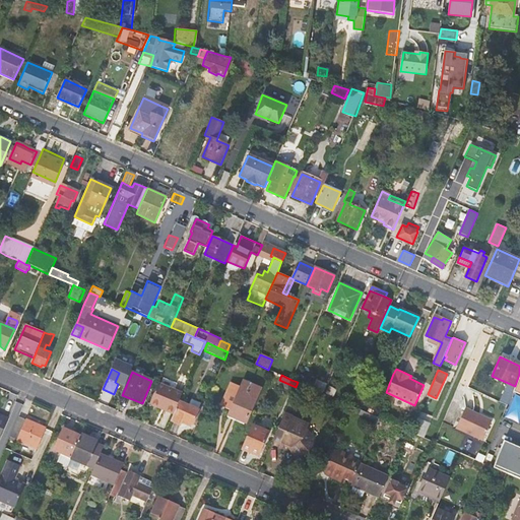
[(308,377),(305,385),(312,388),(316,380),(308,377)]
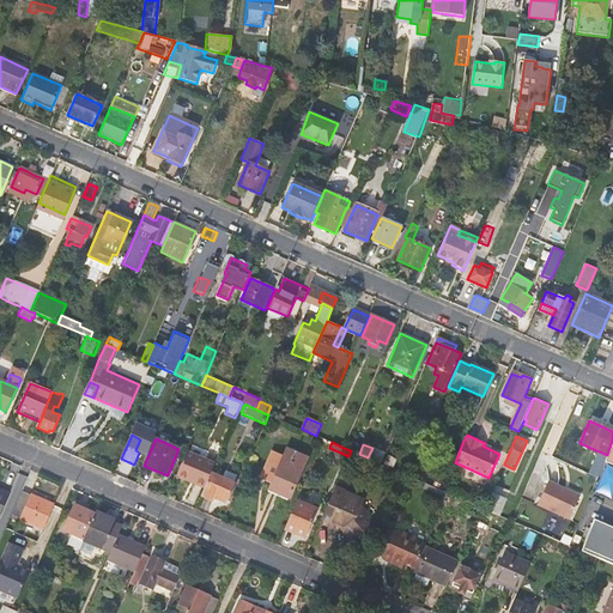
[(281,461),(271,456),(261,479),(272,484),(269,490),(290,498),(308,457),(287,449),(284,457),(281,461)]
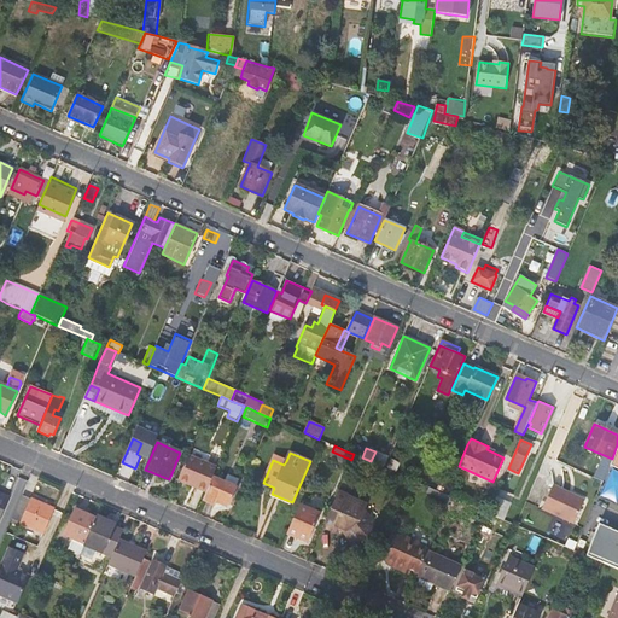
[(179,481),(205,493),(213,477),(216,470),(188,458),(179,481)]
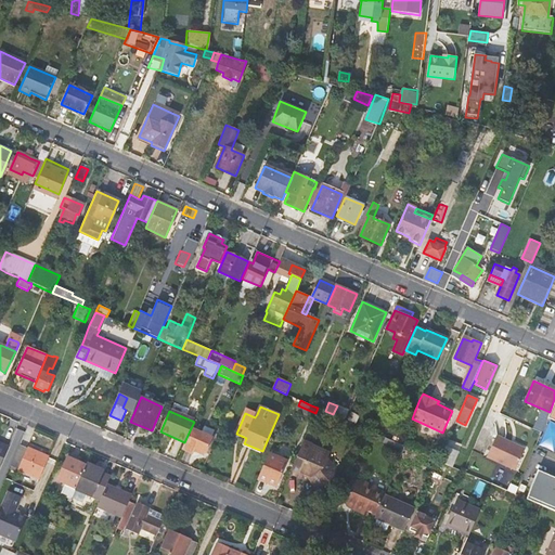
[(359,415),(350,411),(346,421),(356,424),(359,415)]
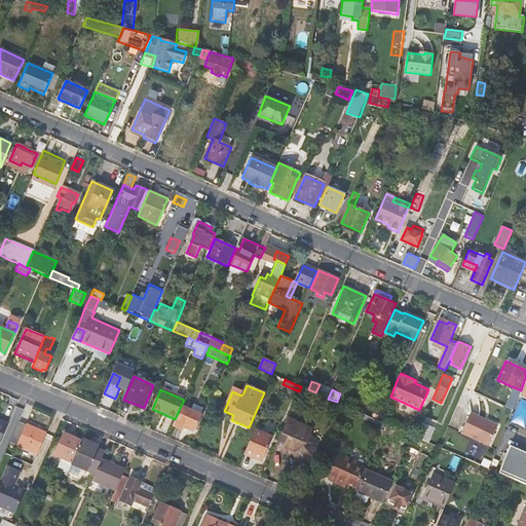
[(322,407),(326,397),(315,392),(311,402),(322,407)]
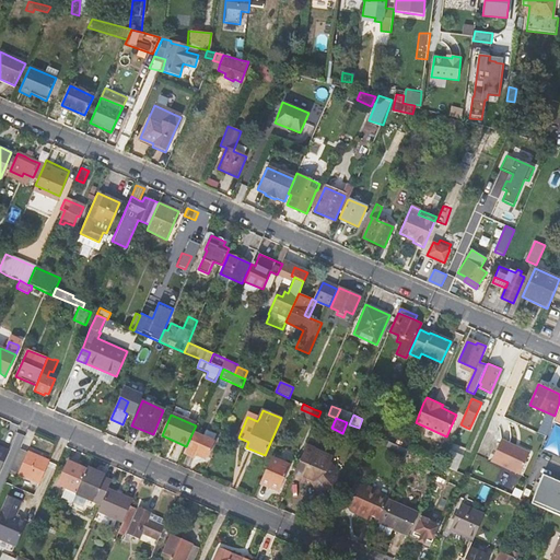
[(202,435),(193,432),(186,446),(184,452),(195,457),(196,457),(197,453),(207,457),(214,441),(213,441),(216,434),(205,430),(202,435)]
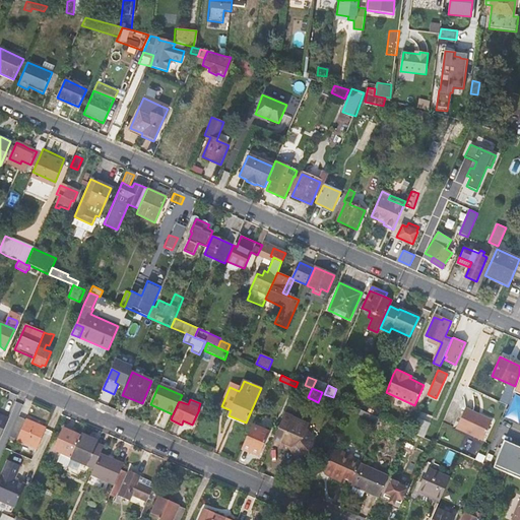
[(456,430),(483,441),(492,420),(465,409),(456,430)]
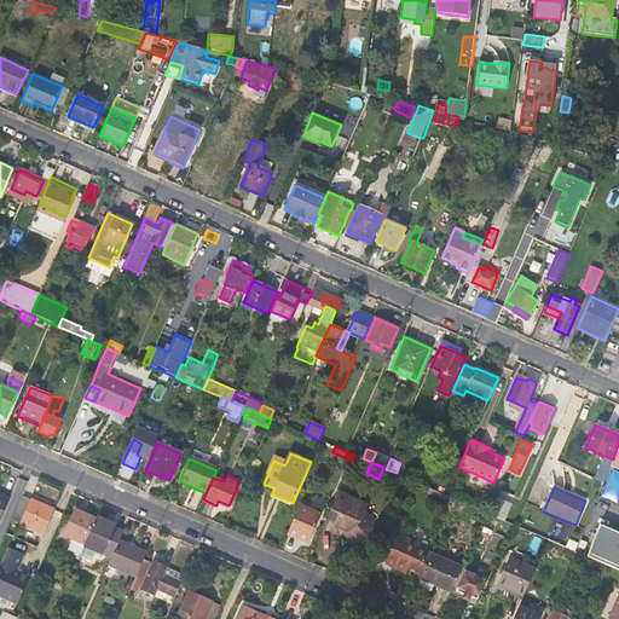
[(347,496),(339,492),(323,527),(337,533),(339,530),(345,532),(345,534),(353,544),(366,539),(369,539),(375,524),(363,513),(365,508),(346,499),(347,497),(347,496)]
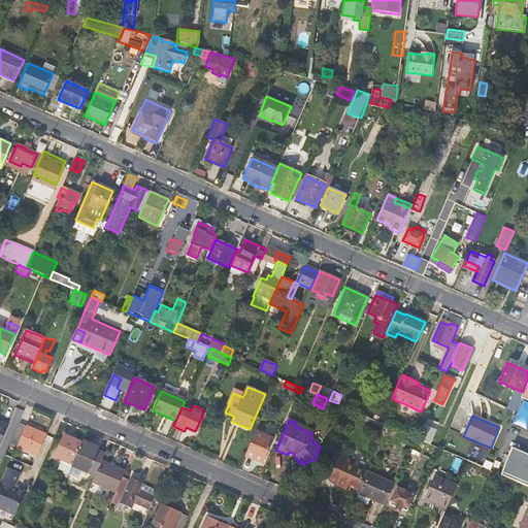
[(0,444),(8,425),(0,421),(0,444)]
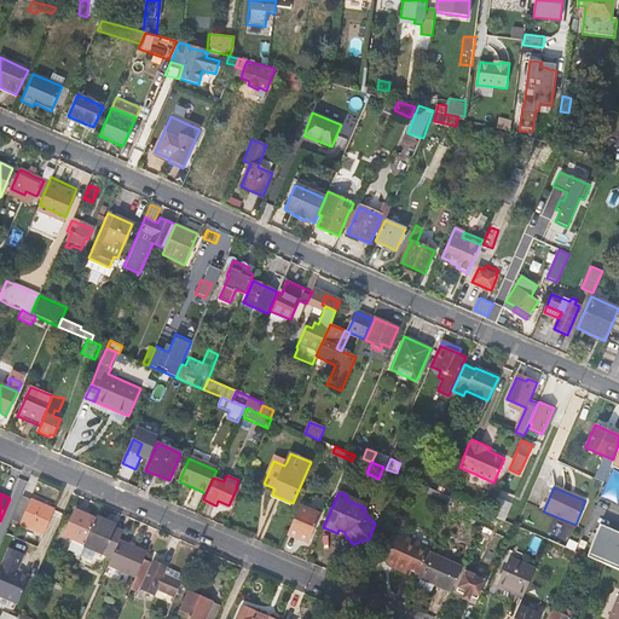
[(55,510),(22,496),(11,520),(44,533),(55,510)]
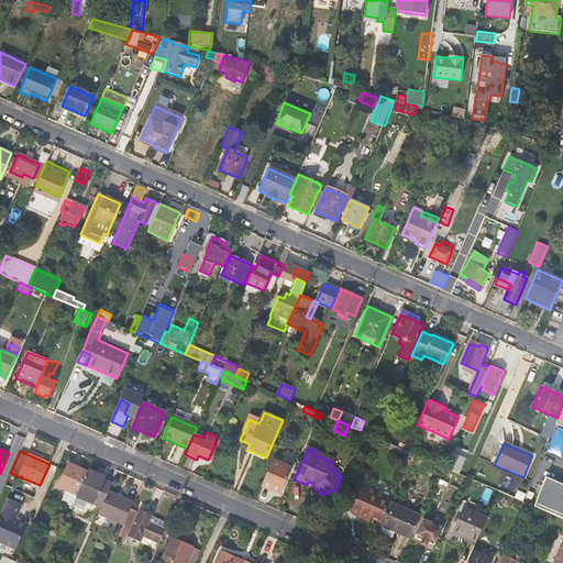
[(333,459),(316,452),(315,454),(332,462),(333,459)]
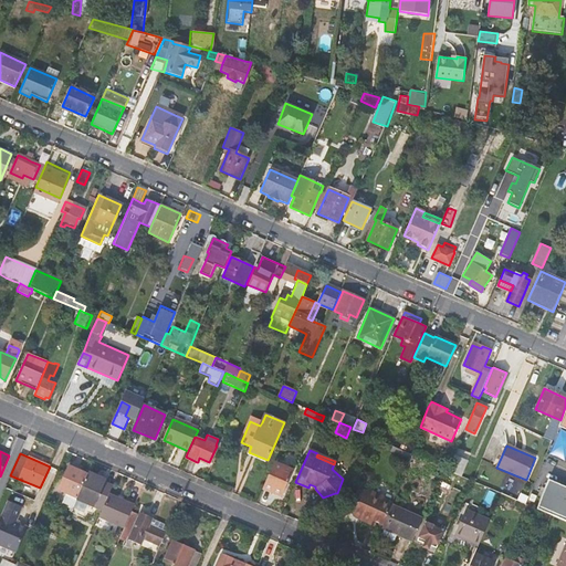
[(274,461),(262,489),(282,498),(293,470),(274,461)]
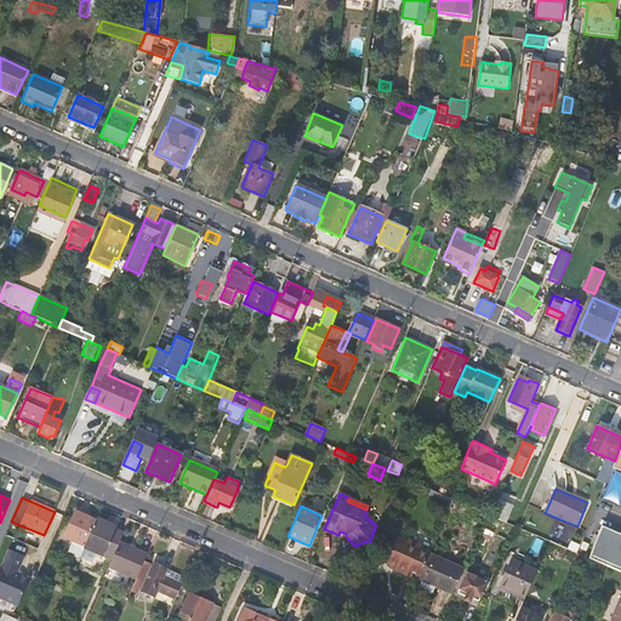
[(505,513),(494,508),(491,516),(502,520),(505,513)]
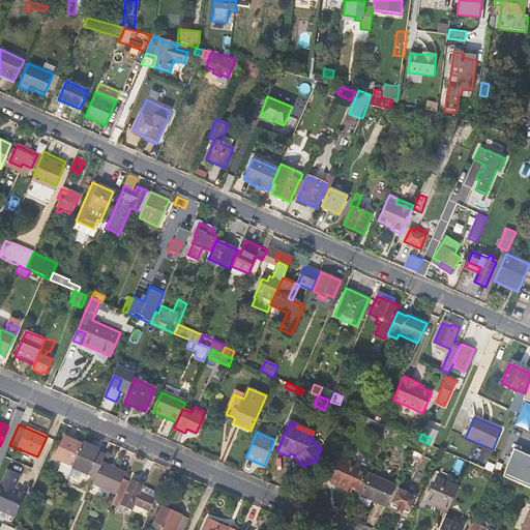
[(70,468),(82,443),(64,436),(55,459),(62,462),(58,472),(67,475),(70,468)]
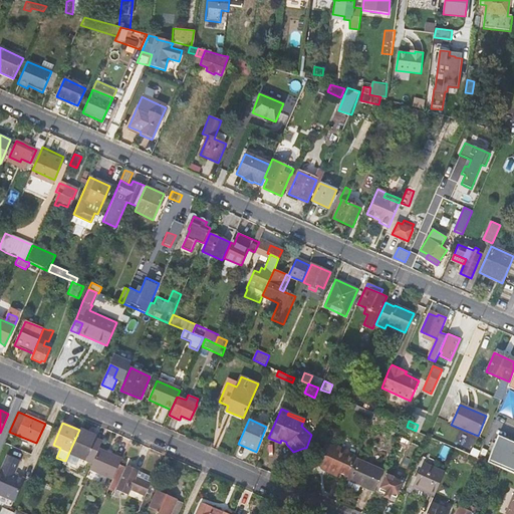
[(414,437),(416,431),(407,427),(403,425),(401,431),(414,437)]
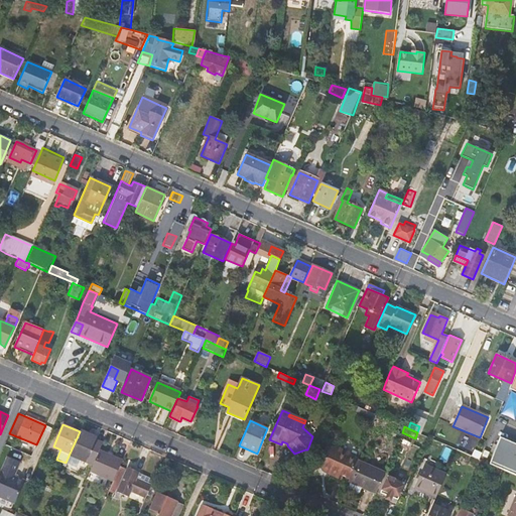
[(69,456),(93,466),(100,449),(104,441),(96,438),(96,436),(81,429),(80,431),(70,455),(69,456)]
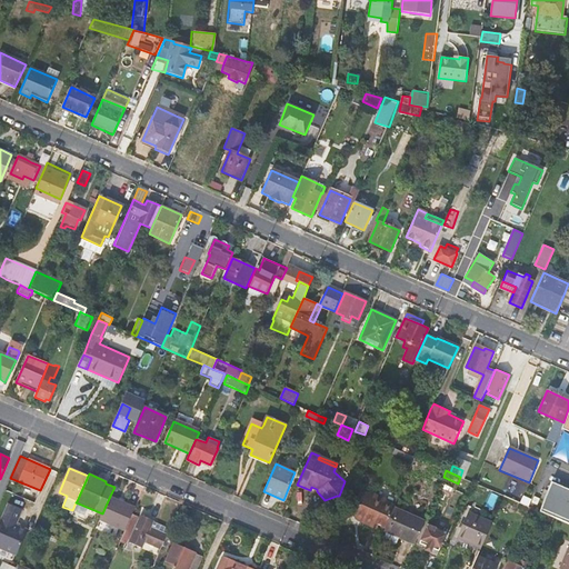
[(538,502),(537,510),(541,511),(555,518),(568,523),(568,489),(549,480),(545,487),(540,495),(538,502)]
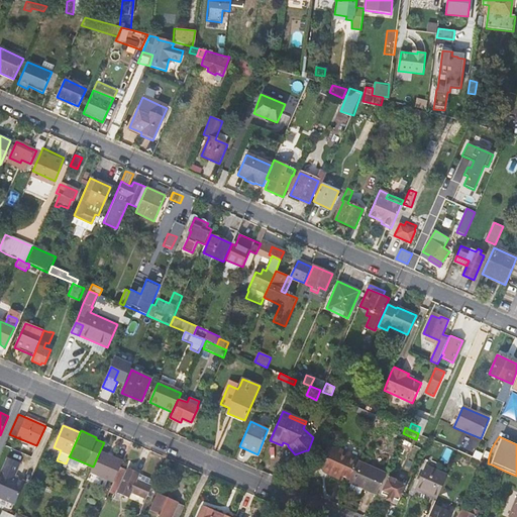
[(36,445),(24,440),(20,448),(33,453),(36,445)]
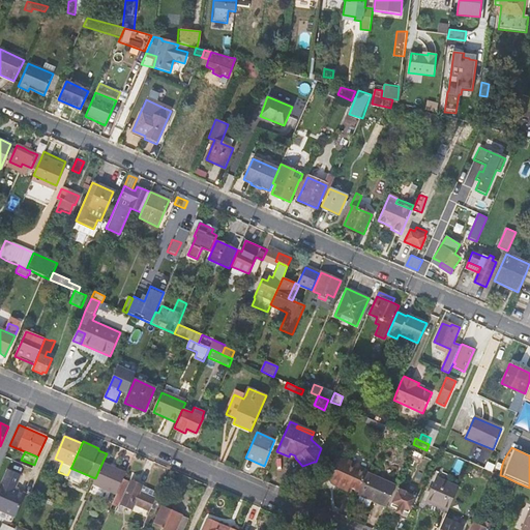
[(409,458),(418,463),(421,457),(411,451),(409,458)]
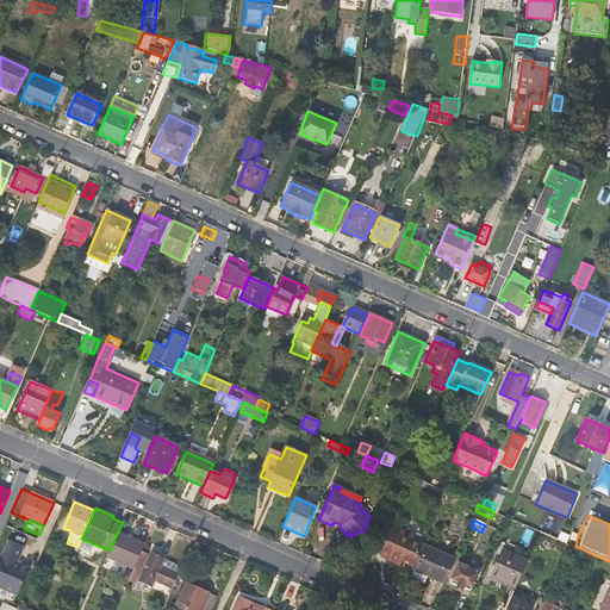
[(422,543),(422,542),(411,537),(412,535),(402,531),(400,533),(386,527),(383,534),(387,536),(384,543),(380,553),(391,558),(390,560),(399,565),(402,560),(412,565),(422,543)]
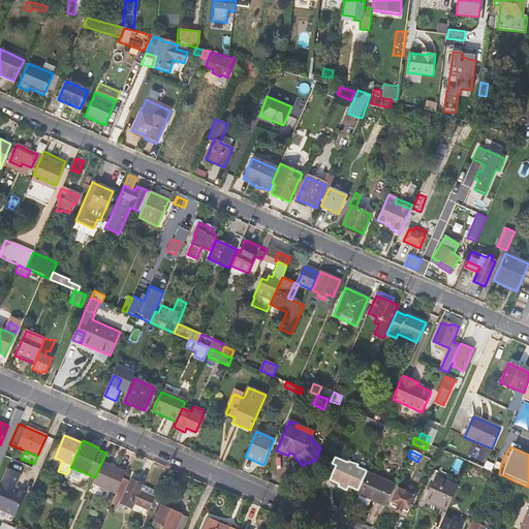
[(110,491),(116,493),(122,478),(125,471),(102,461),(95,477),(90,490),(107,497),(110,491)]
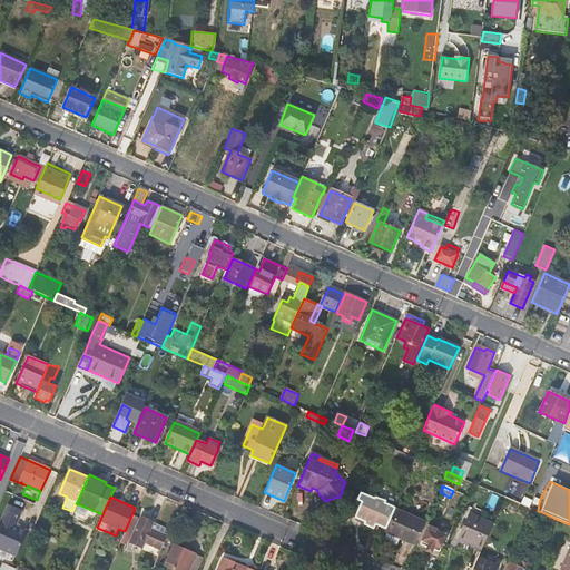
[(17,523),(23,509),(9,502),(0,522),(0,547),(17,554),(28,529),(17,523)]
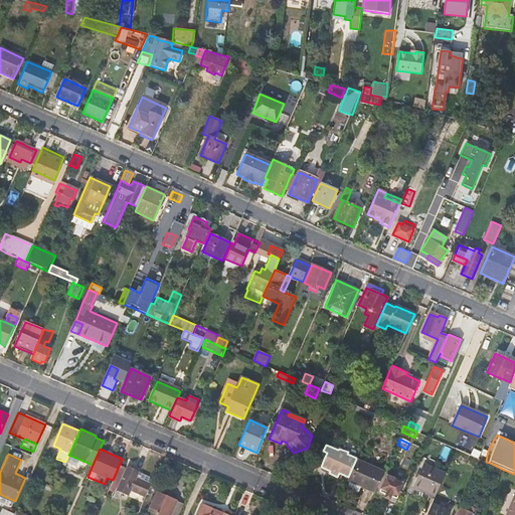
[(347,480),(375,492),(383,471),(356,459),(348,477),(347,480)]
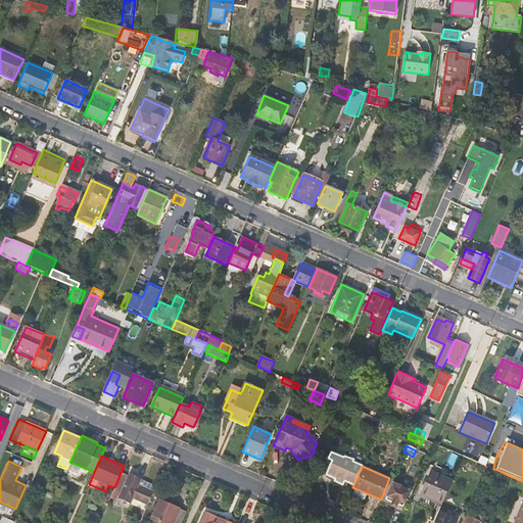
[(420,494),(441,504),(453,479),(430,470),(420,494)]
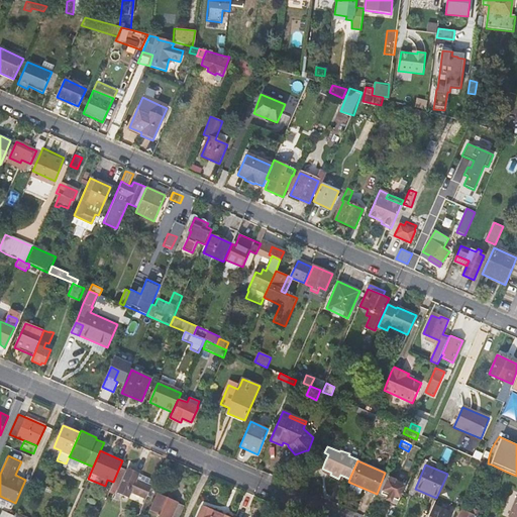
[(490,470),(502,476),(504,471),(492,464),(490,470)]
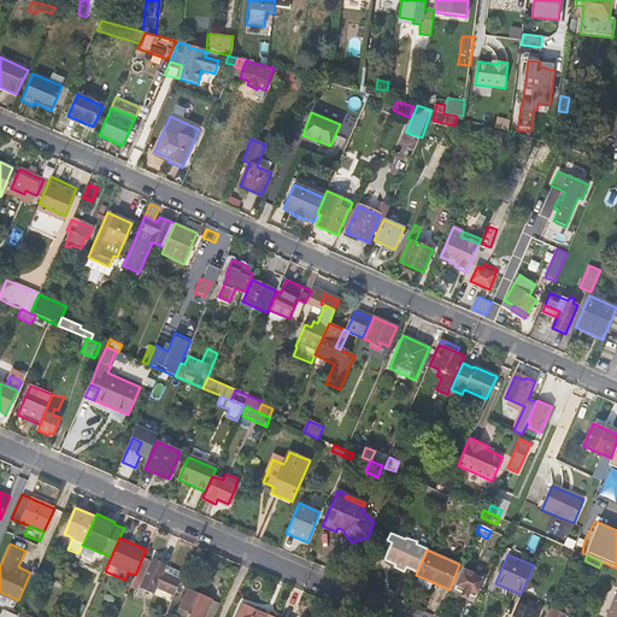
[(150,560),(142,558),(135,575),(130,587),(137,589),(150,560)]
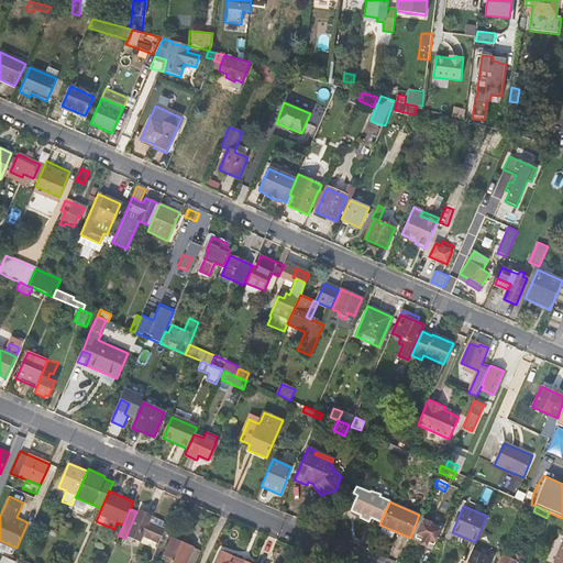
[(143,537),(158,543),(167,522),(140,510),(129,537),(141,542),(143,537)]
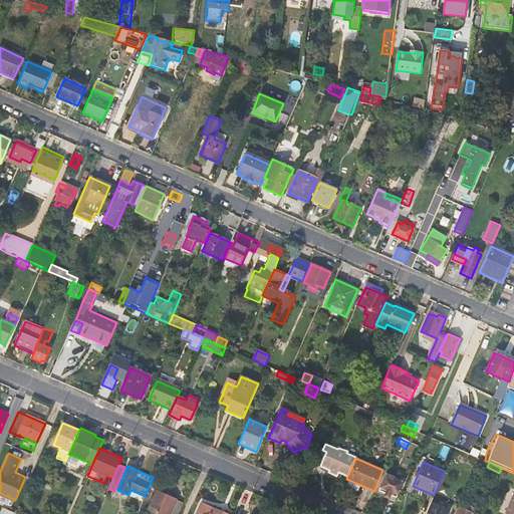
[(388,504),(393,506),(402,483),(394,479),(394,477),(387,474),(379,490),(386,492),(383,497),(390,500),(388,504)]
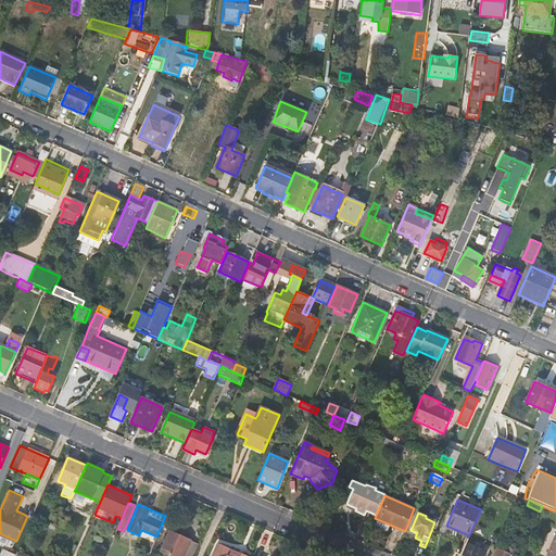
[(191,555),(198,543),(169,531),(161,552),(172,555),(191,555)]
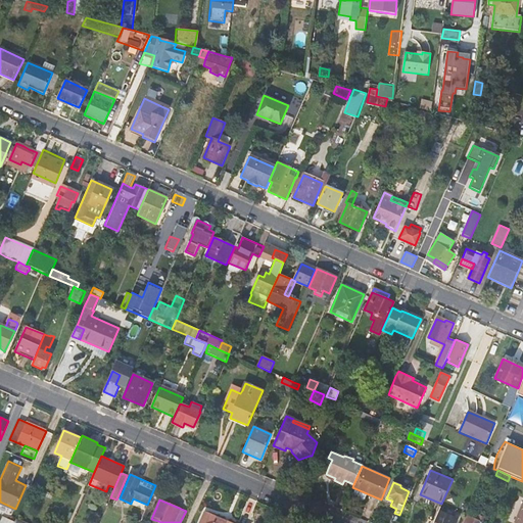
[(438,511),(433,522),(455,522),(457,519),(438,511)]
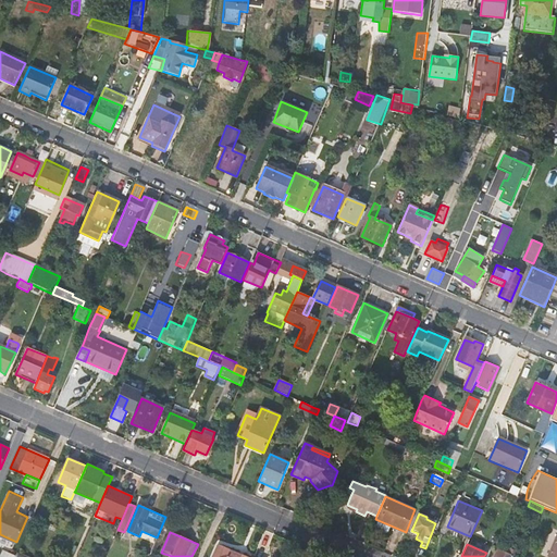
[(245,556),(219,545),(212,556),(245,556)]
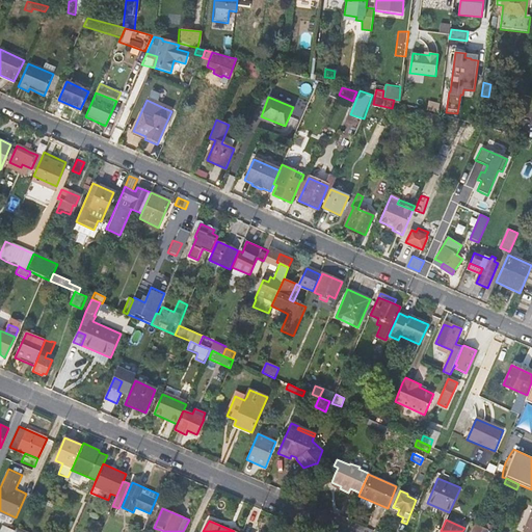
[(471,531),(488,531),(491,526),(485,523),(482,529),(474,525),(471,531)]
